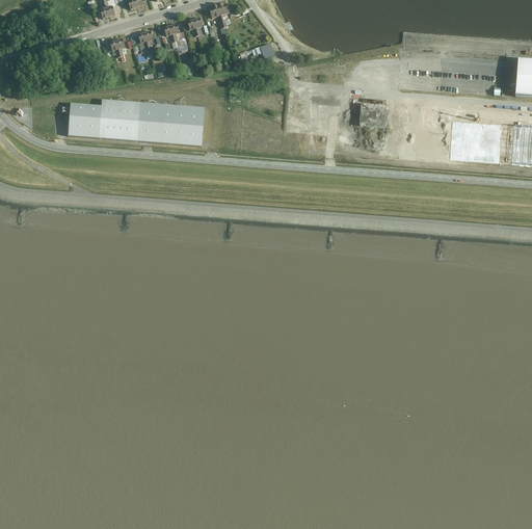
[(102,18),(109,16),(103,0),(101,0),(103,7),(99,8),(102,18)]
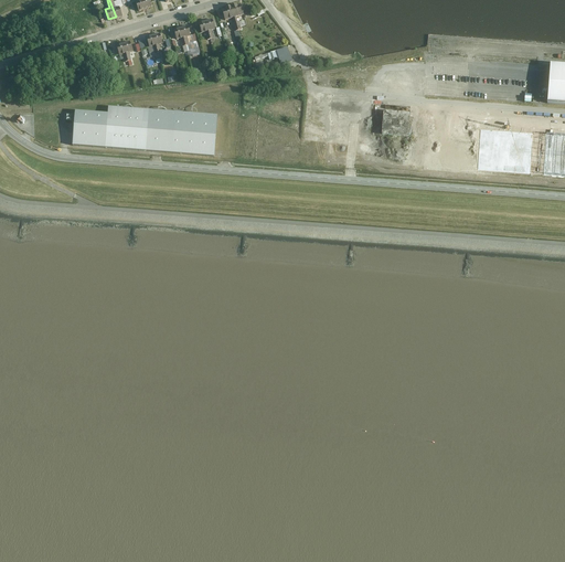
[(109,0),(116,17),(123,14),(119,4),(116,6),(114,0),(109,0)]
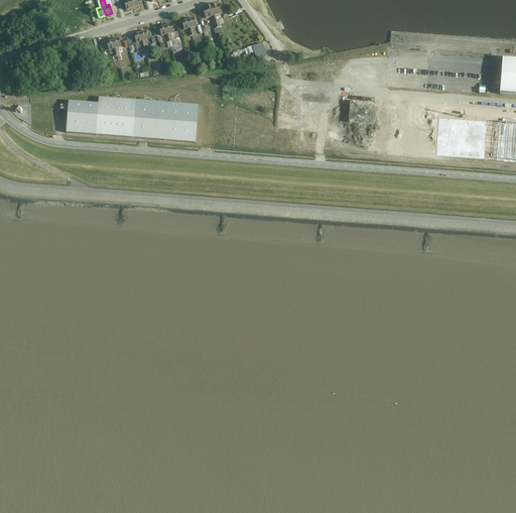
[(126,8),(132,6),(130,0),(124,0),(126,8)]
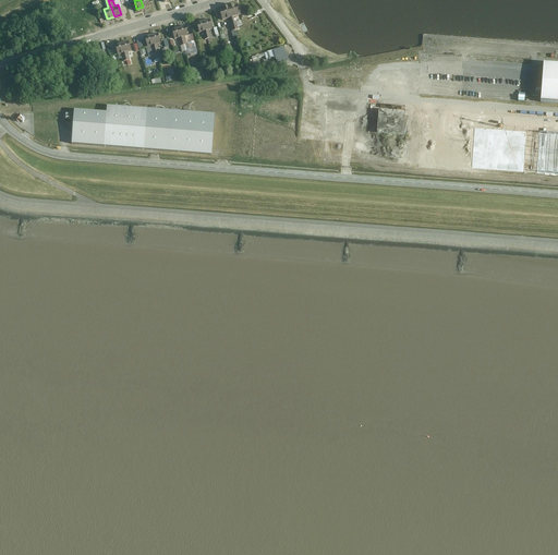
[(238,0),(229,3),(235,27),(239,26),(237,17),(234,19),(233,13),(241,11),(238,0)]
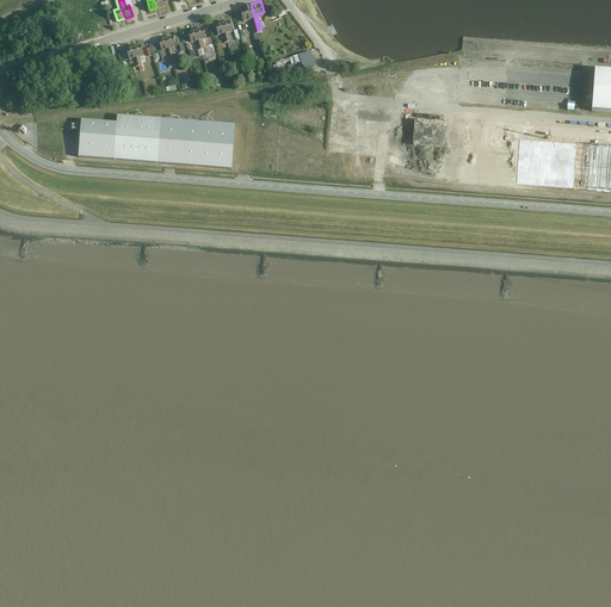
[(254,31),(258,30),(251,4),(240,6),(244,19),(252,17),(253,22),(252,22),(254,31)]
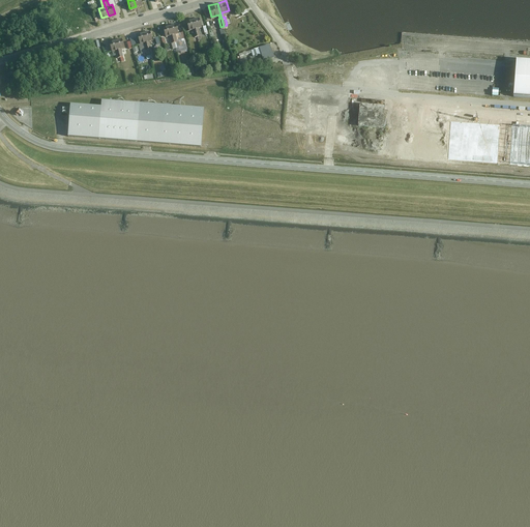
[(75,20),(77,24),(94,20),(93,15),(75,20)]
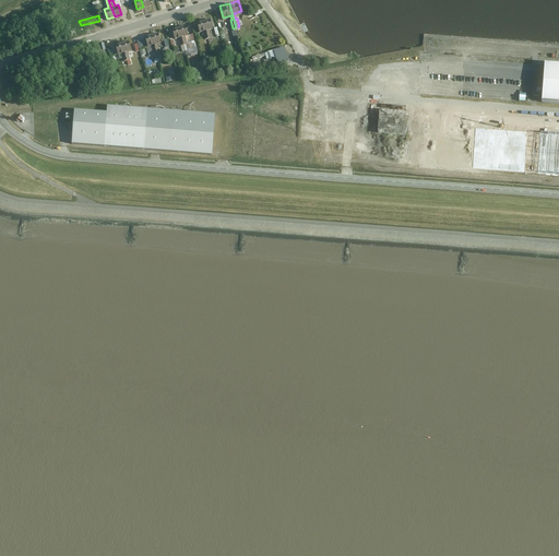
[(211,15),(197,20),(200,30),(203,28),(205,36),(212,34),(210,27),(214,26),(211,15)]
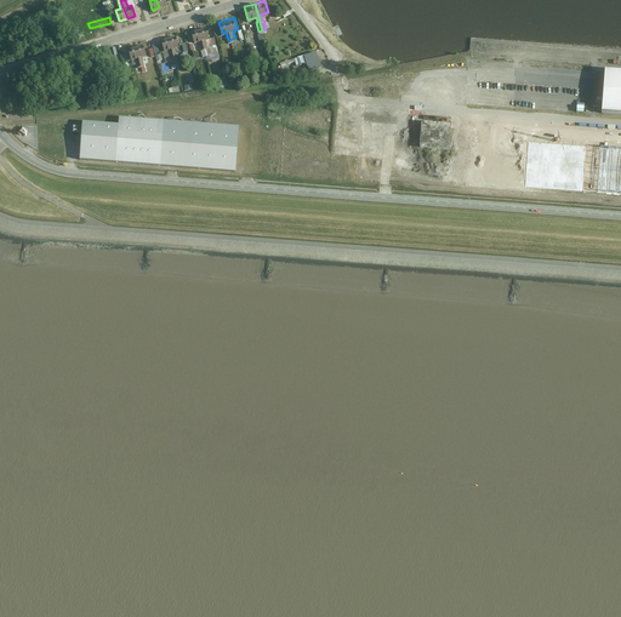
[(206,26),(199,27),(204,46),(208,45),(206,38),(209,36),(206,26)]
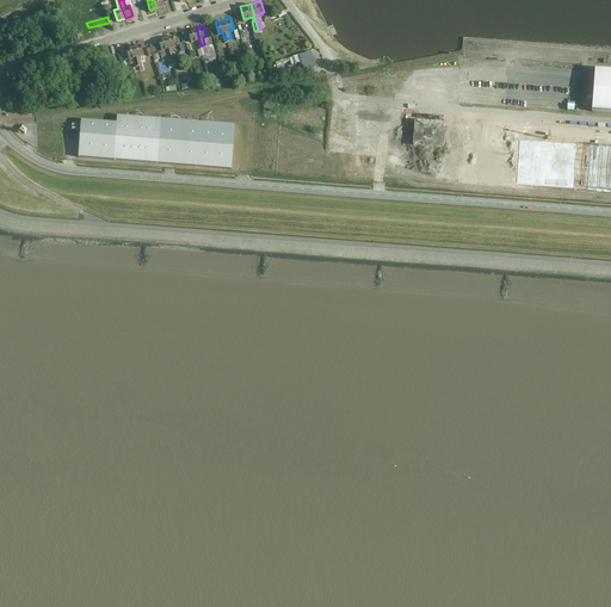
[(198,47),(201,45),(196,26),(189,29),(191,39),(196,38),(198,47)]
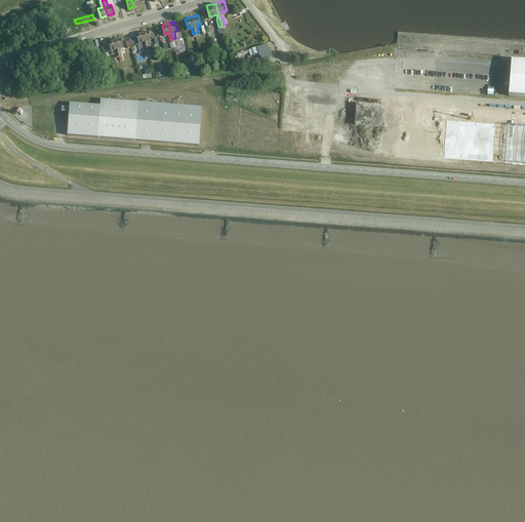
[(149,28),(143,30),(147,46),(150,46),(148,38),(151,37),(149,28)]
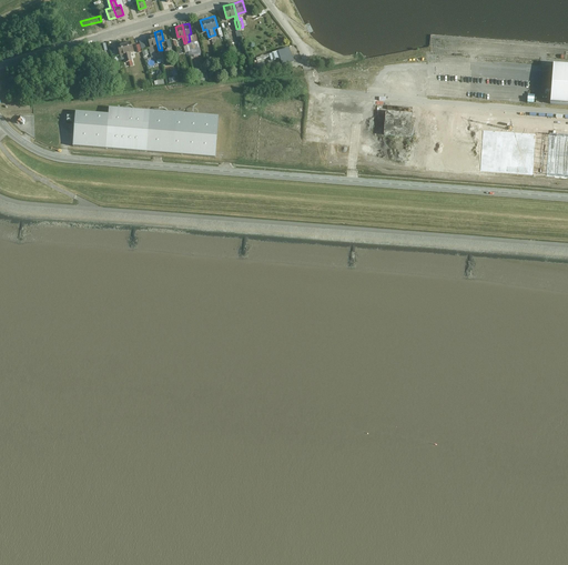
[(156,51),(159,50),(154,32),(148,34),(150,44),(154,42),(156,51)]
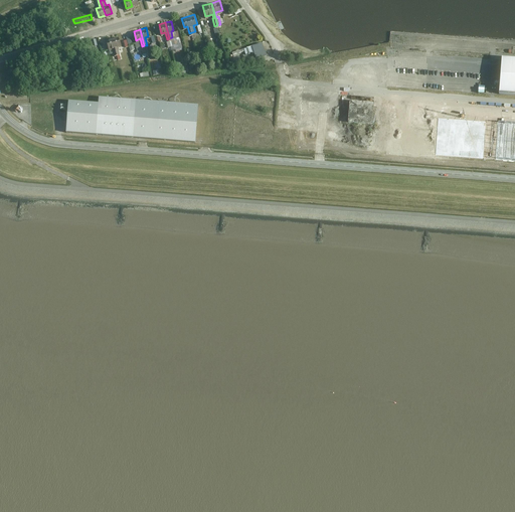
[(118,35),(112,37),(117,53),(120,52),(118,44),(121,44),(118,35)]
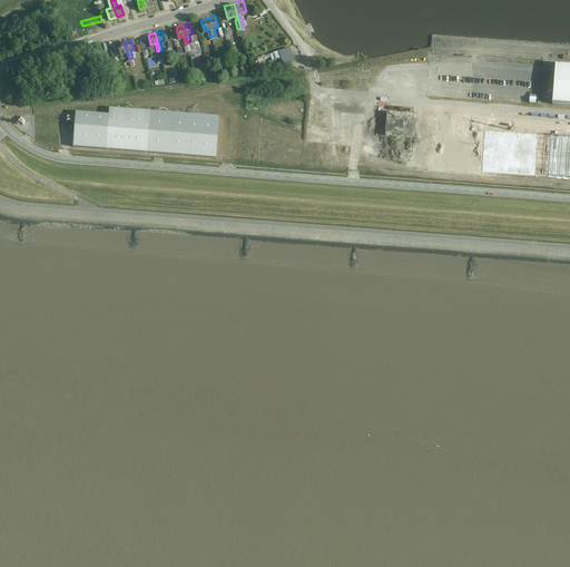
[(126,59),(129,59),(124,41),(118,42),(120,52),(124,51),(126,59)]
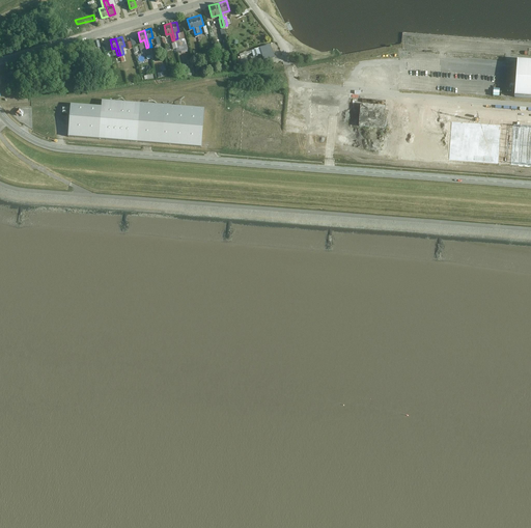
[(530,61),(516,60),(513,96),(530,98),(530,61)]
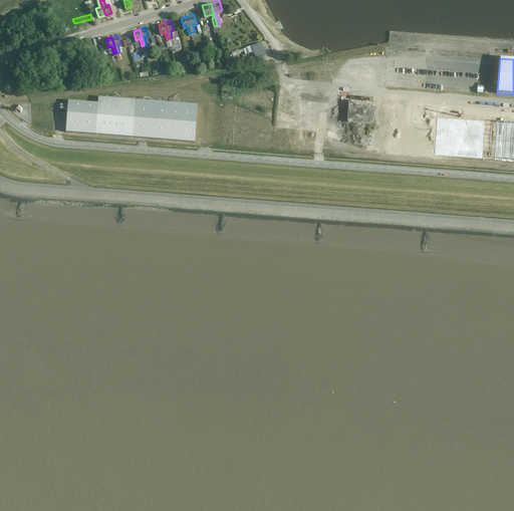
[(196,103),(99,95),(98,101),(68,98),(65,131),(194,141),(196,103)]
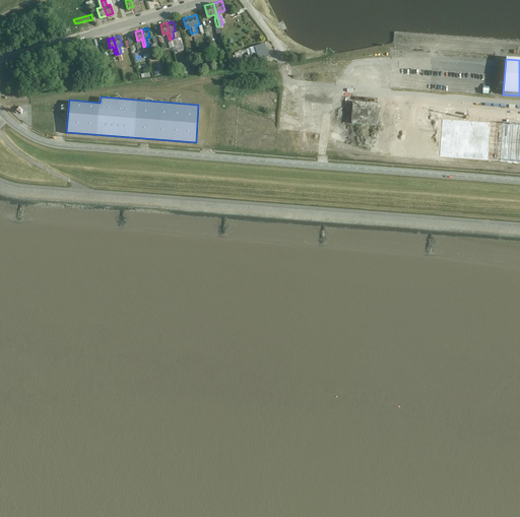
[(351,121),(376,123),(378,102),(352,100),(351,121)]
